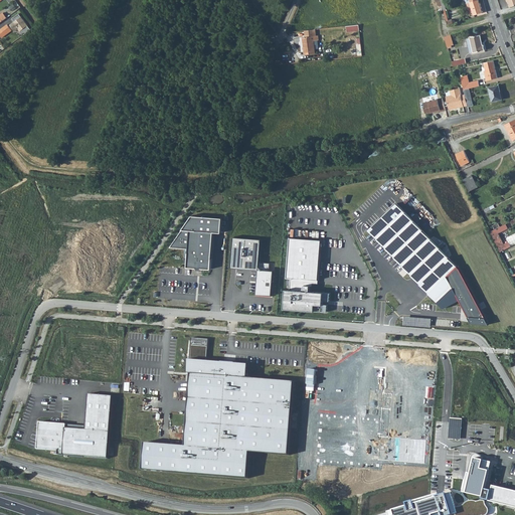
[(483,12),(479,0),(476,0),(471,2),(474,13),(475,14),(483,12)]
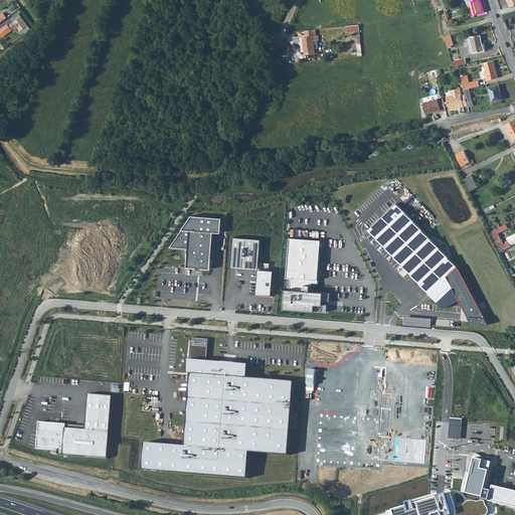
[(449,20),(446,9),(444,10),(446,15),(449,25),(454,24),(453,19),(449,20)]
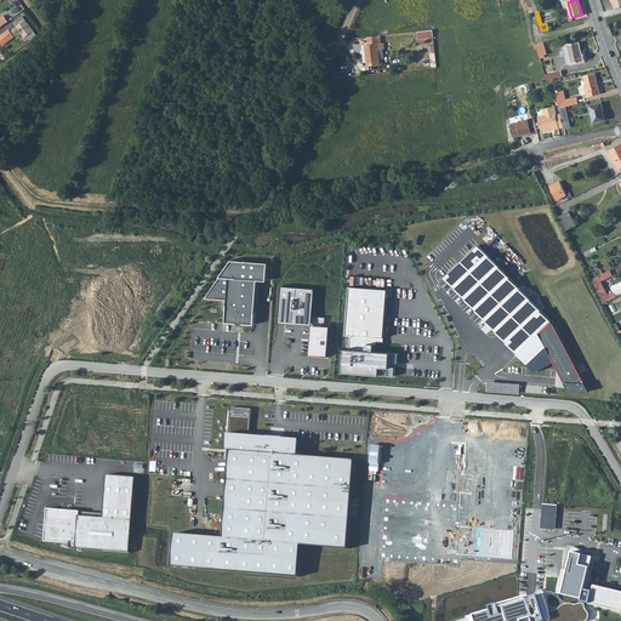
[(9,30),(7,30),(0,34),(0,45),(0,46),(12,36),(9,30)]
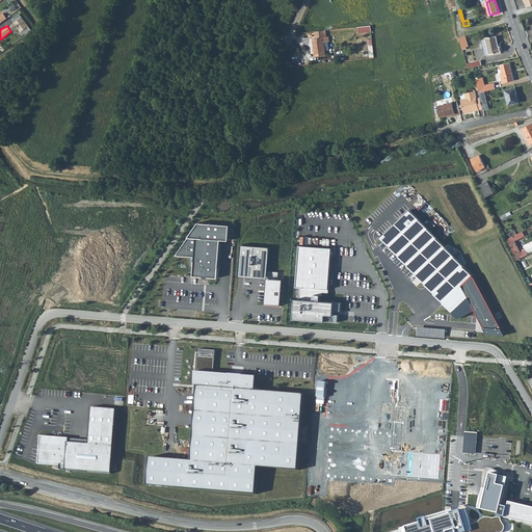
[(326,55),(325,51),(330,51),(329,36),(327,36),(326,30),(315,31),(316,37),(313,38),(315,56),(326,55)]
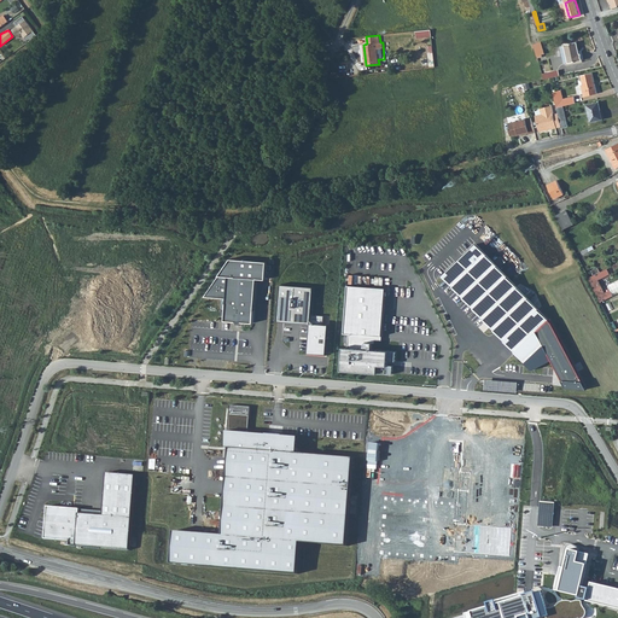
[(544,53),(541,41),(534,44),(537,56),(544,53)]
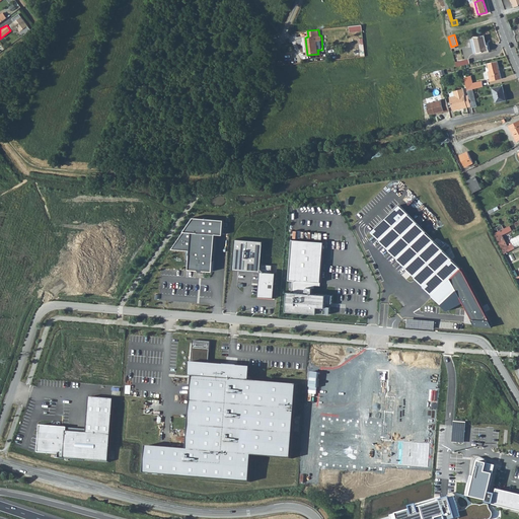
[(487,46),(485,35),(470,39),(474,53),(477,52),(477,53),(489,51),(488,45),(487,46)]
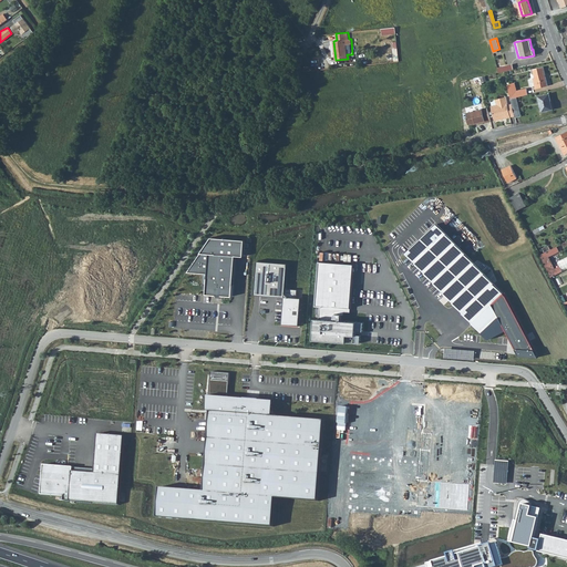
[(548,85),(544,66),(534,69),(535,78),(534,78),(536,89),(548,85)]
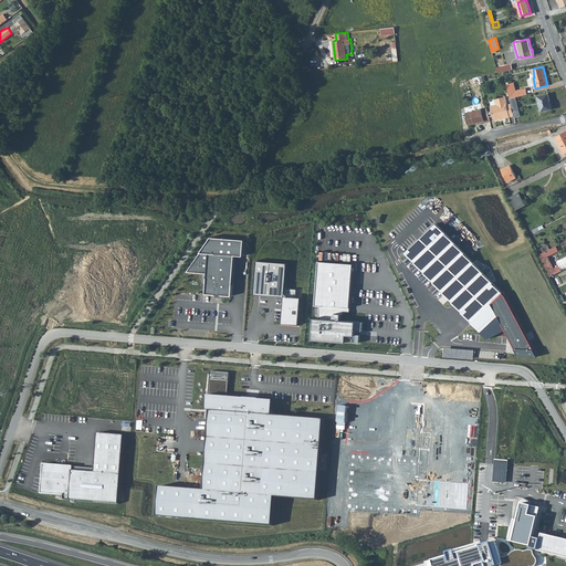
[(514,83),(506,84),(510,98),(516,97),(527,94),(526,88),(516,91),(514,83)]
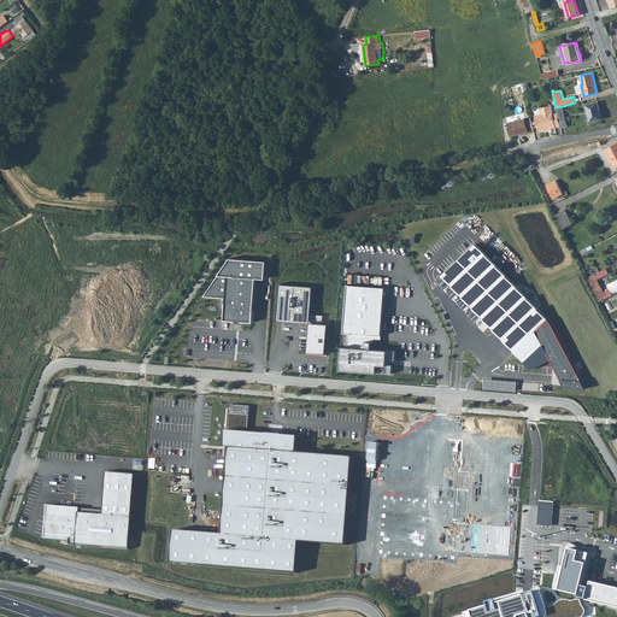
[(600,110),(598,103),(587,105),(591,122),(601,118),(599,110),(600,110)]
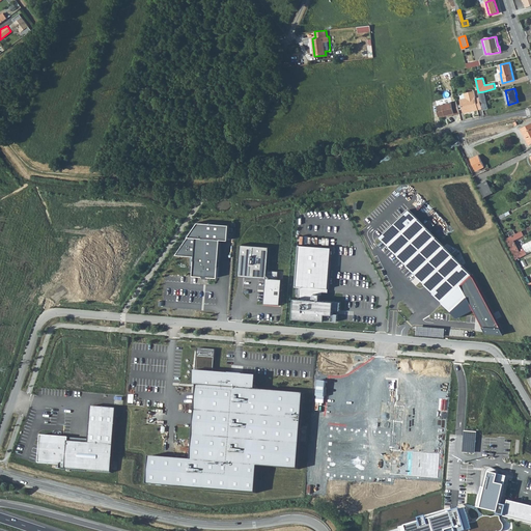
[(482,109),(479,98),(476,98),(474,91),(465,93),(466,98),(467,101),(460,102),(464,113),(482,109)]
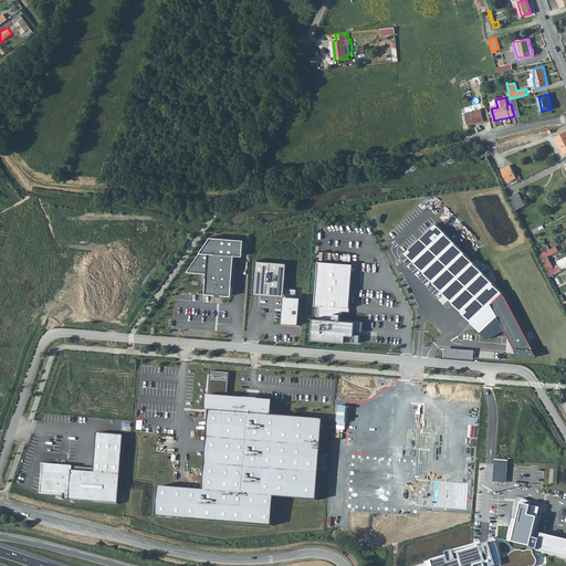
[(521,116),(516,97),(510,98),(511,104),(514,116),(514,117),(521,116)]
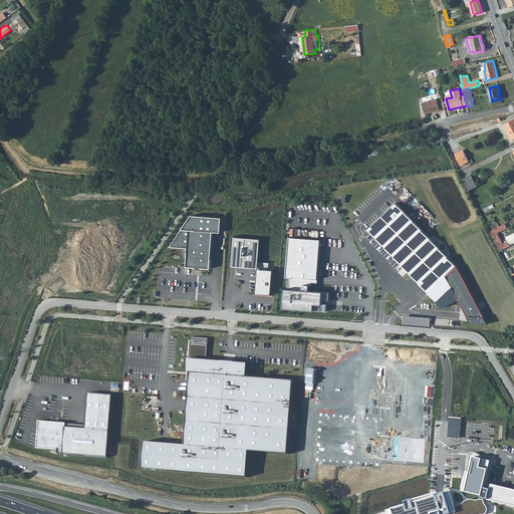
[(443,97),(424,102),(425,106),(424,108),(425,113),(433,111),(440,110),(440,111),(445,110),(443,97)]
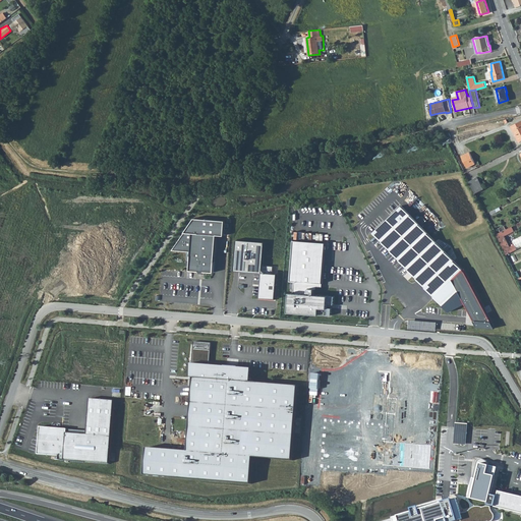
[(520,120),(512,126),(520,141),(520,140),(520,120)]
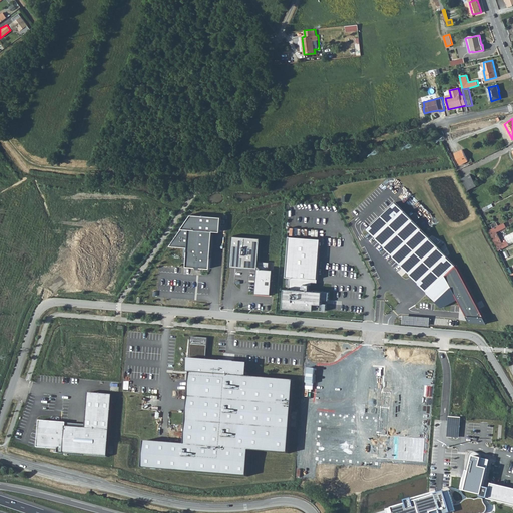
[(463,150),(454,154),(460,165),(468,161),(463,150)]
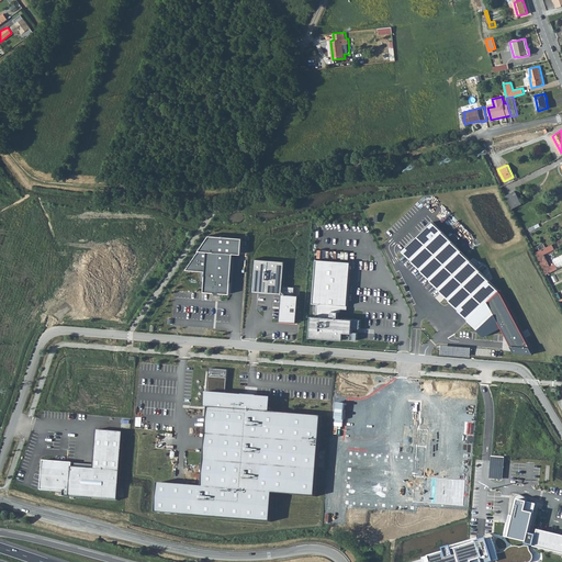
[(515,191),(506,195),(513,209),(521,204),(515,191)]
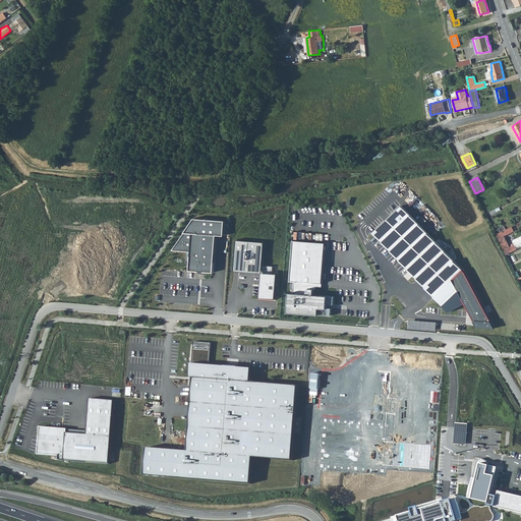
[(463,270),(402,206),(373,232),(435,296),(449,312),(465,304),(477,327),(495,329),(465,272),(463,270)]
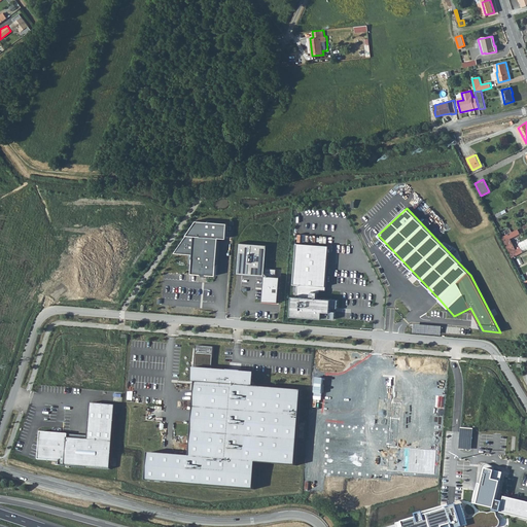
[(507,213),(505,209),(495,214),(497,218),(503,215),(507,213)]
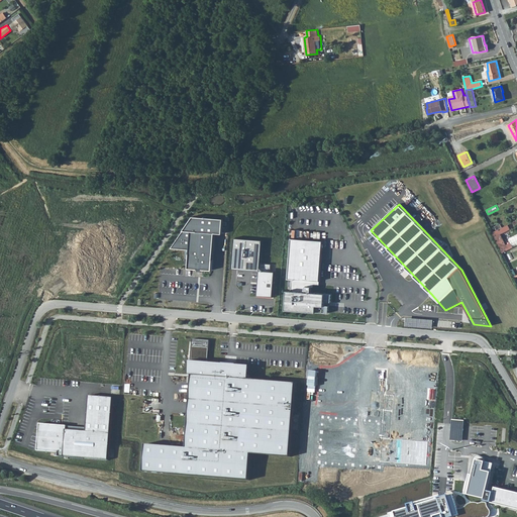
[(194,217),(172,247),(190,249),(189,269),(212,271),(216,232),(221,233),(223,233),(224,219),(194,217)]
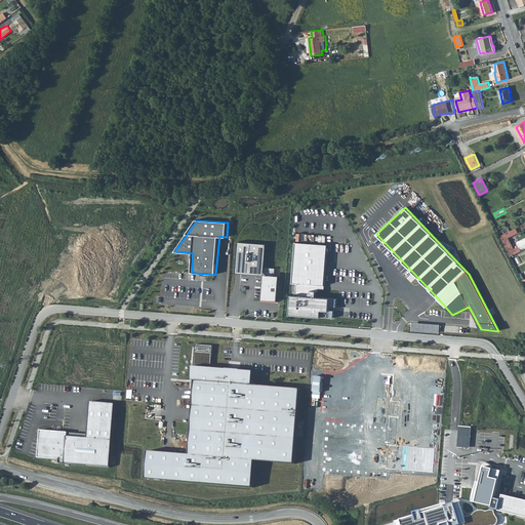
[(235,270),(261,273),(265,243),(237,241),(235,270)]
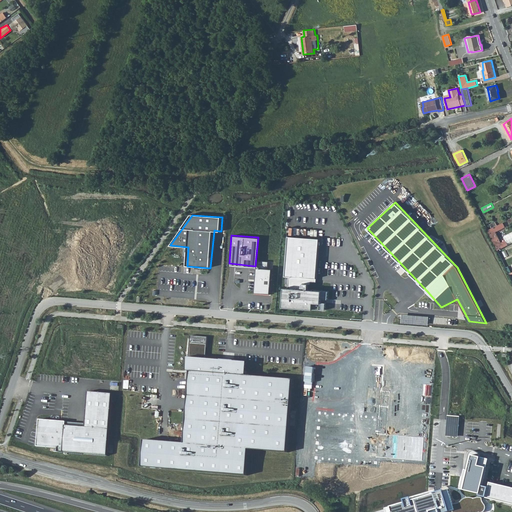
[(283,307),(326,310),(326,299),(322,299),(322,295),(328,295),(329,287),(308,286),(309,280),(311,280),(311,278),(317,278),(320,239),(289,236),(285,276),(289,276),(288,288),(285,287),(283,307)]
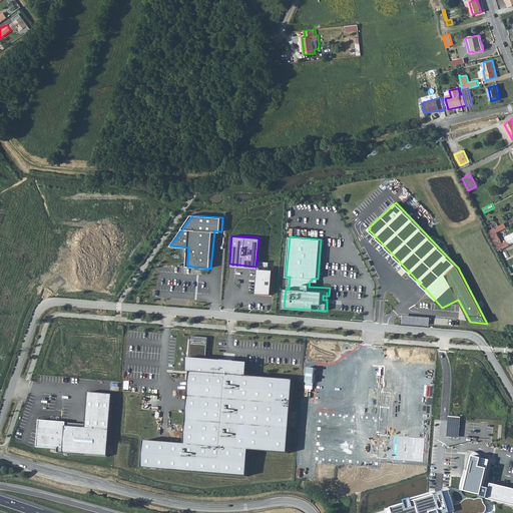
[(272,269),(257,268),(255,292),(270,293),(272,269)]
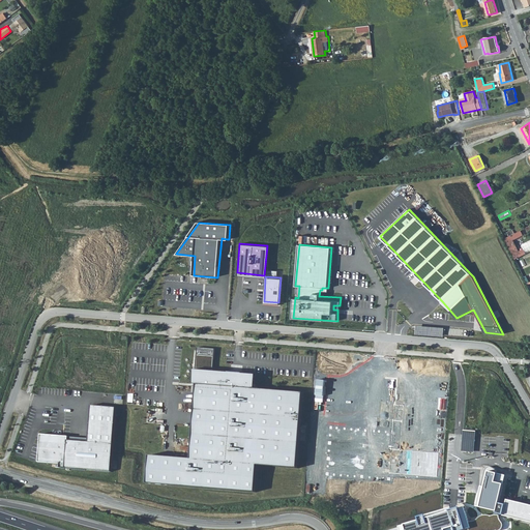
[(444,327),(417,326),(416,334),(443,336),(444,327)]
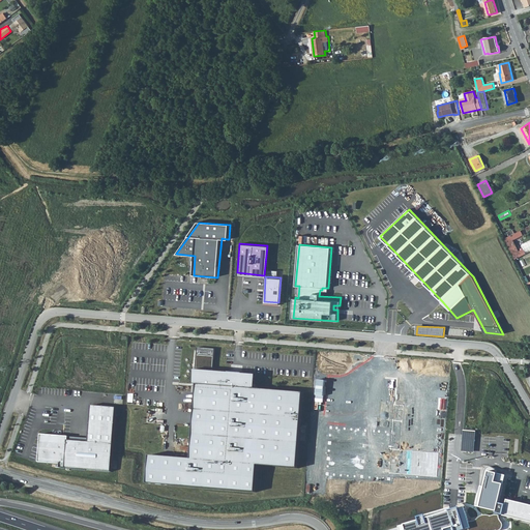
[(195,371),(193,371),(192,384),(197,385),(190,460),(164,458),(149,457),(147,483),(257,492),(259,466),(297,469),(303,393),(255,389),(256,375),(213,372),(215,349),(197,348),(195,371)]
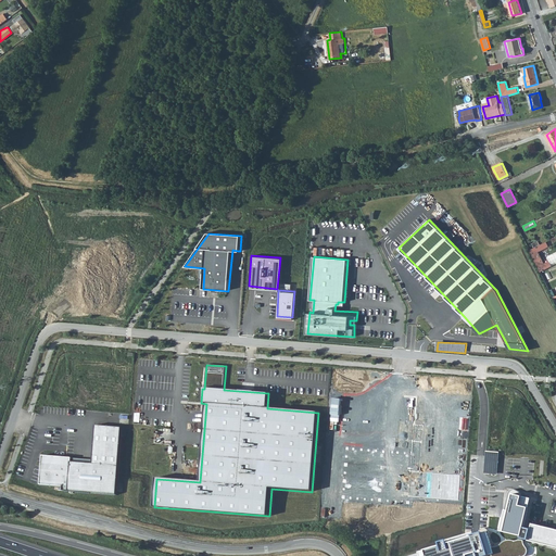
[(119,428),(93,426),(90,459),(40,455),(39,467),(38,485),(61,488),(61,491),(114,494),(119,428)]
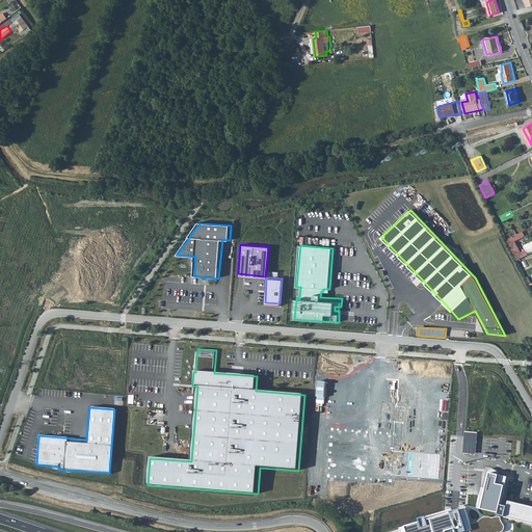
[(463,453),(477,454),(478,432),(466,431),(463,453)]
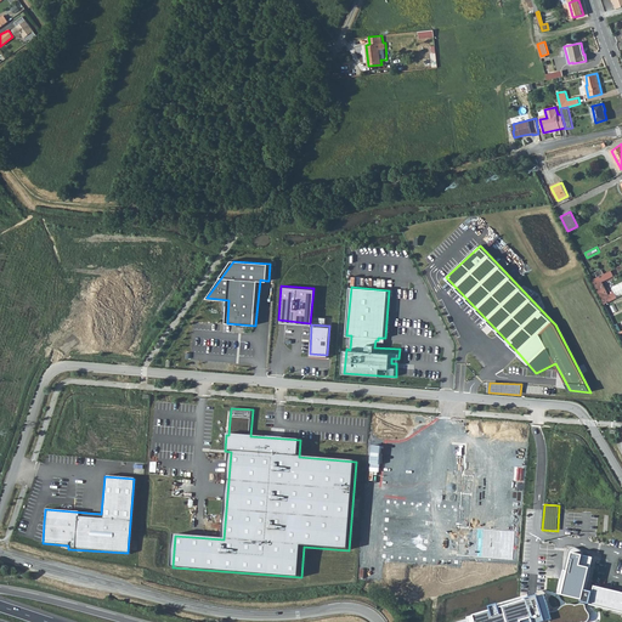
[(582,603),(621,612),(621,593),(595,587),(594,593),(586,591),(594,559),(583,557),(584,553),(577,549),(576,548),(575,548),(574,549),(571,549),(570,550),(570,552),(569,553),(565,571),(559,594),(583,600),(582,603)]
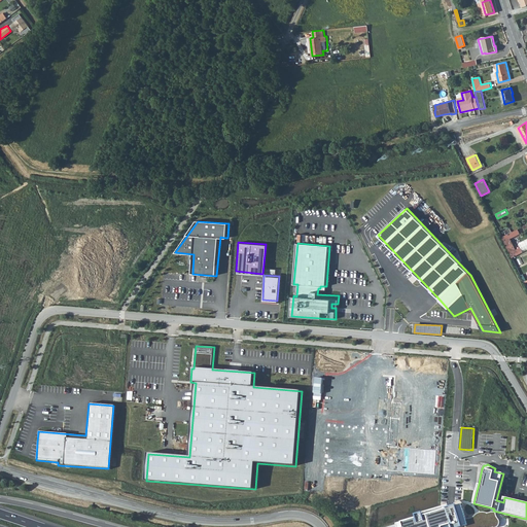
[(396,522),(397,526),(431,526),(452,521),(450,512),(429,518),(427,513),(396,522)]
